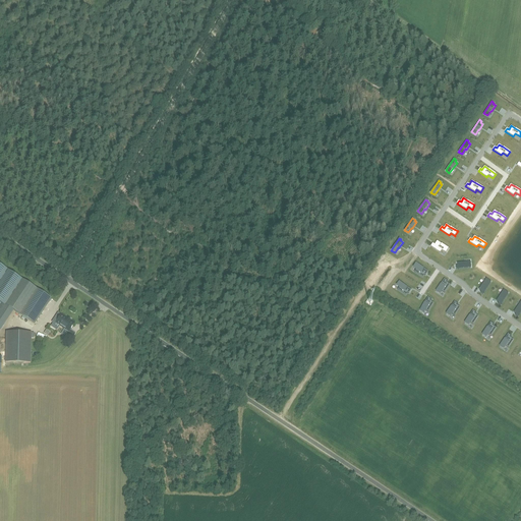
[(432,243),(430,245),(440,251),(441,249),(442,249),(446,252),(446,251),(449,248),(442,243),(441,243),(437,241),(435,244),(432,243)]
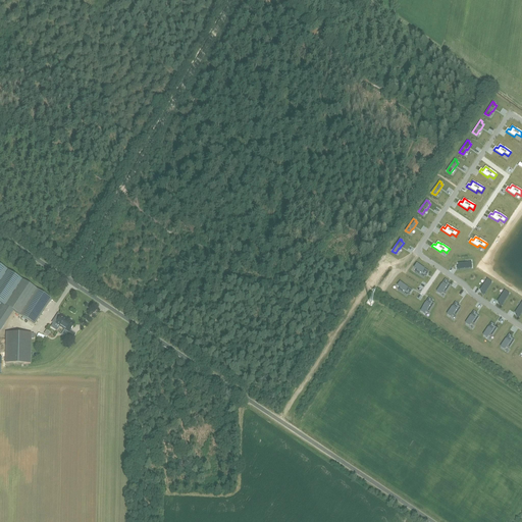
[(417,263),(414,267),(417,269),(415,271),(423,277),(425,274),(426,275),(429,271),(417,263)]
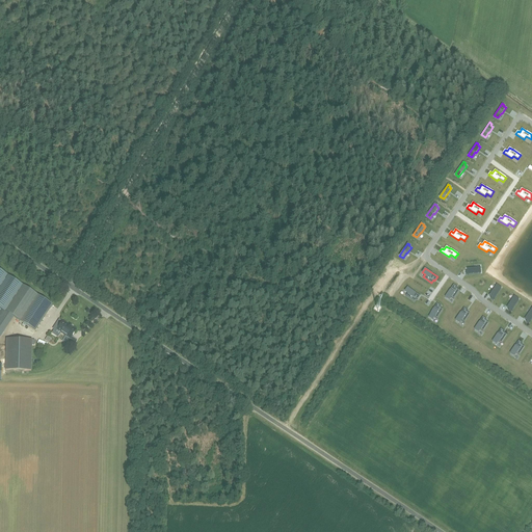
[(0,309),(3,311),(21,285),(0,270),(0,309)]
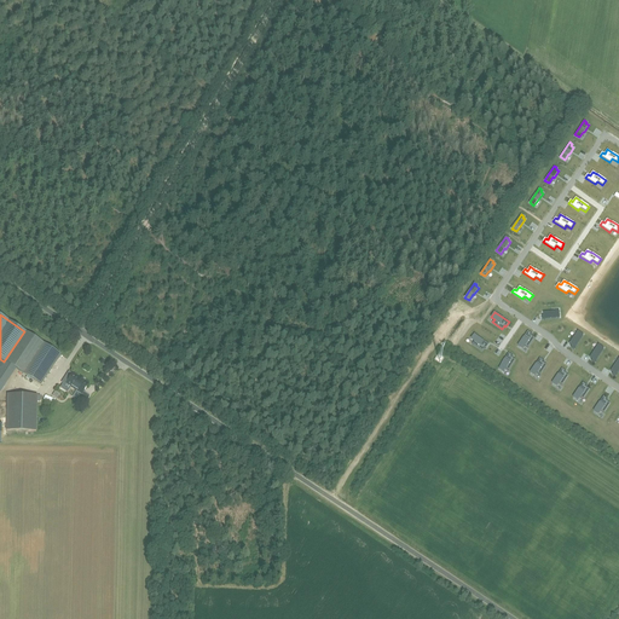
[(41,386),(61,356),(24,331),(4,362),(15,369),(41,386)]
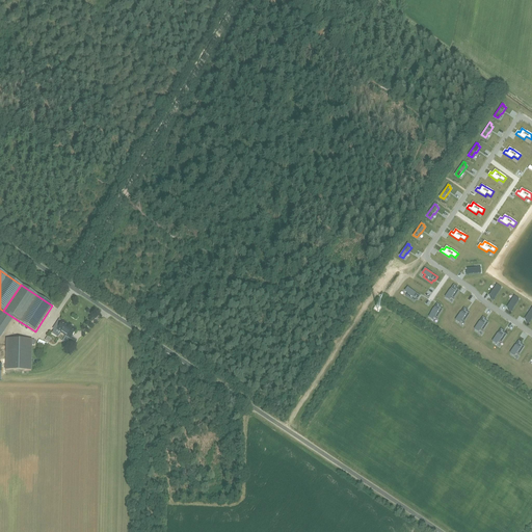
[(453,285),(445,297),(449,300),(451,297),(453,299),(459,291),(456,289),(457,288),(453,285)]
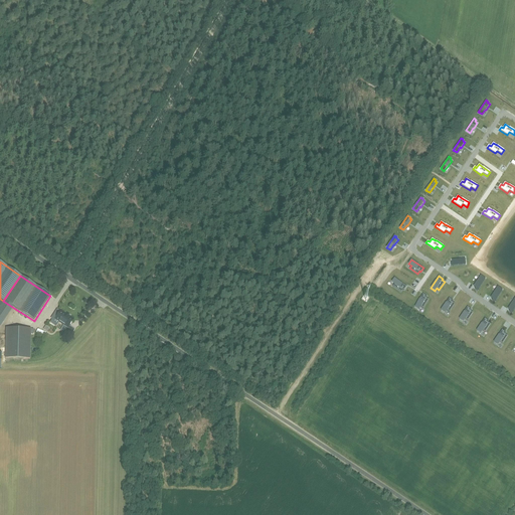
[(478,281),(474,287),(476,288),(475,289),(478,291),(485,279),(481,276),(478,281)]
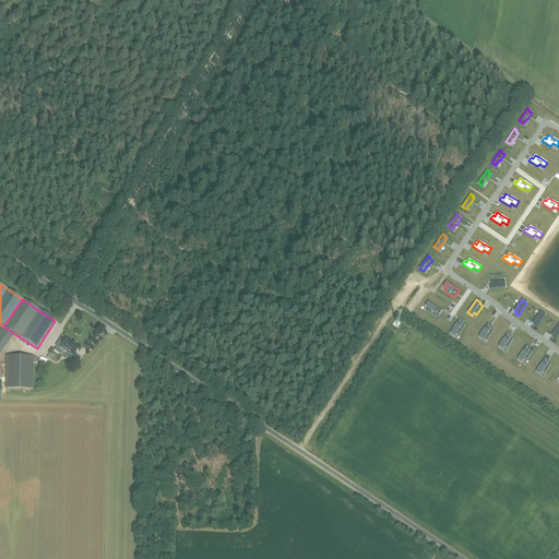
[(428,301),(426,305),(428,307),(426,310),(436,316),(437,313),(439,313),(441,310),(428,301)]
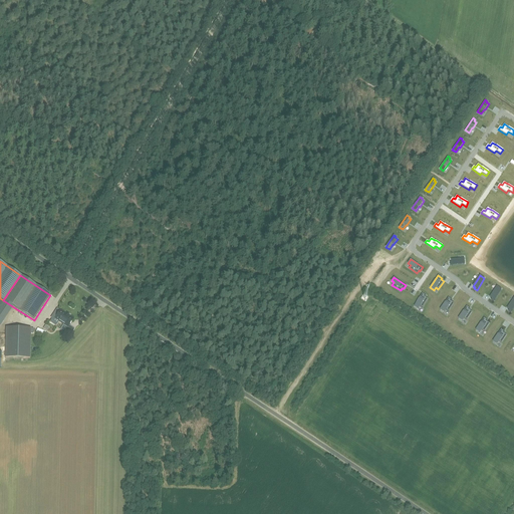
[(494,291),(490,297),(492,298),(491,299),(494,301),(501,289),(497,286),(494,291)]
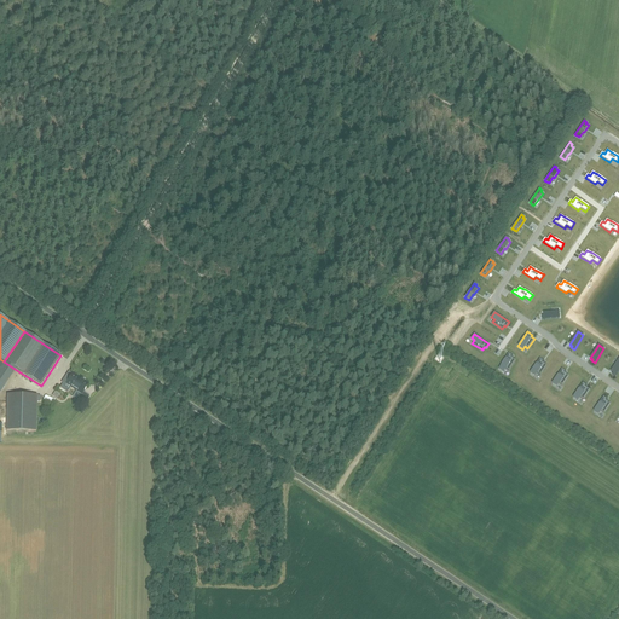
[(509,353),(499,368),(503,371),(505,368),(509,370),(515,360),(513,358),(513,357),(509,353)]
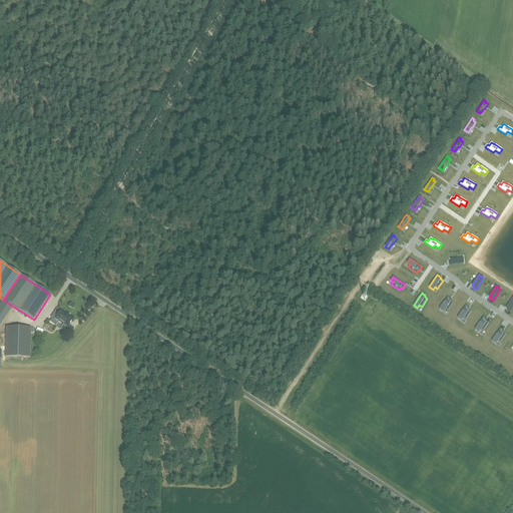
[(448,297),(440,309),(443,312),(445,310),(448,311),(453,303),(451,301),(451,300),(448,297)]
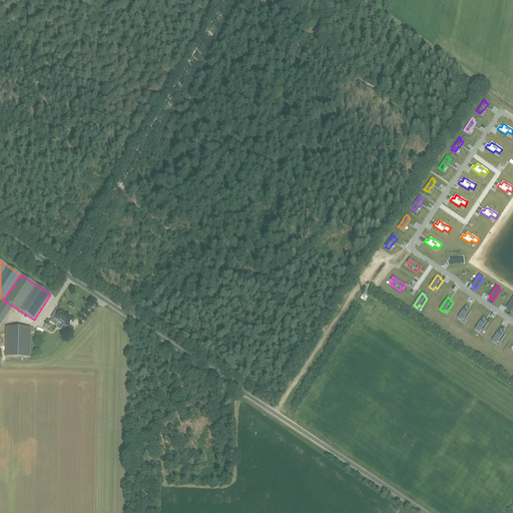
[(3,300),(0,298),(0,323),(12,306),(3,300)]
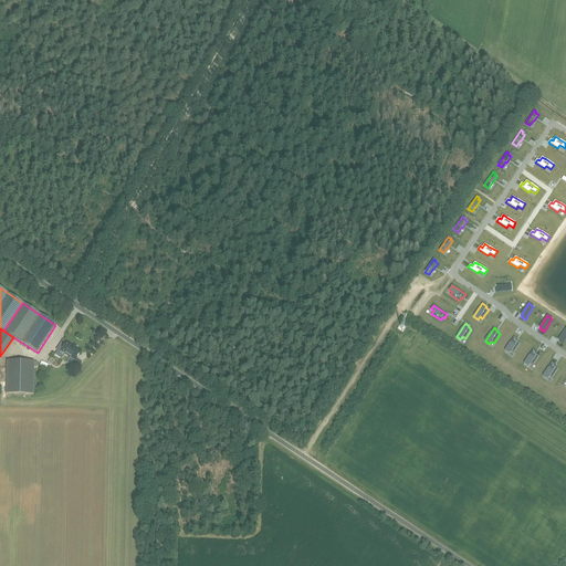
[(514,337),(505,350),(510,354),(511,350),(514,353),(520,344),(517,342),(519,341),(514,337)]
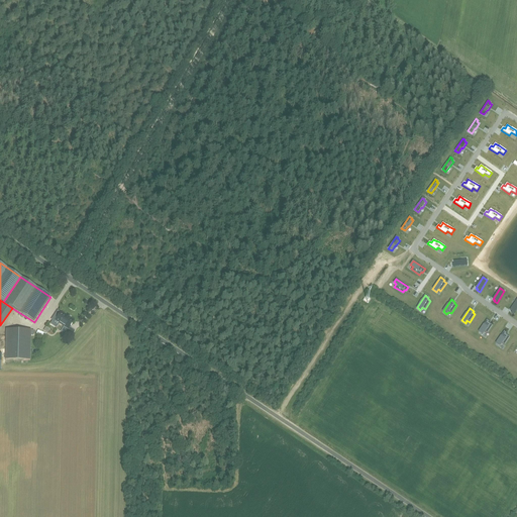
[(60,323),(64,326),(61,331),(65,334),(71,338),(75,331),(69,328),(74,320),(61,312),(60,315),(57,313),(53,318),(56,320),(55,322),(59,324),(60,323)]
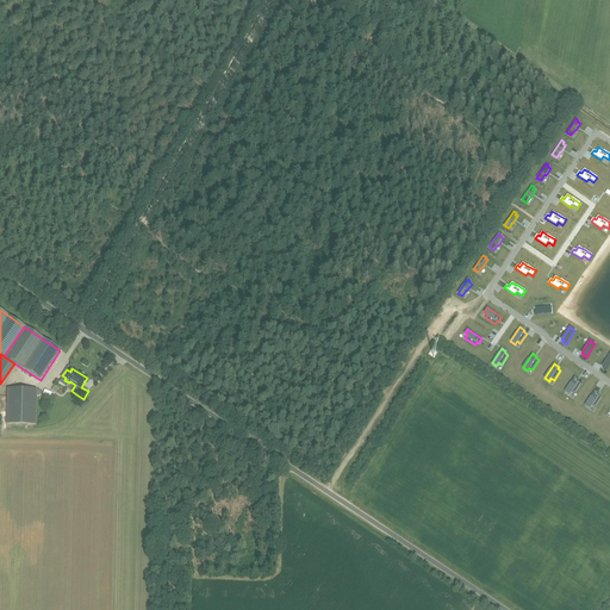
[(574,378),(565,392),(570,394),(572,392),(574,394),(582,384),(578,383),(579,380),(574,378)]
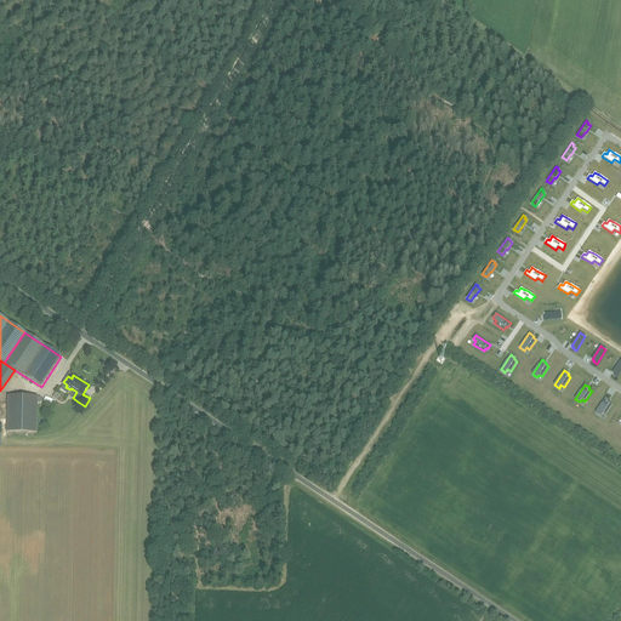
[(36,433),(38,397),(7,396),(6,432),(36,433)]
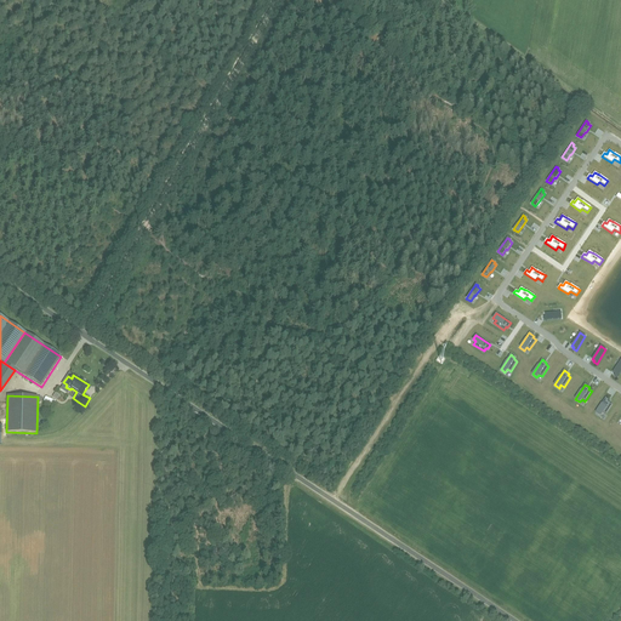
[(605,398),(596,412),(600,416),(603,412),(605,415),(613,405),(609,403),(610,402),(605,398)]
